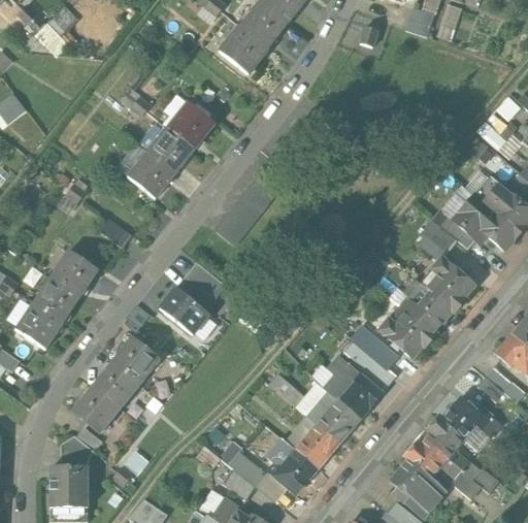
[(220,8),(209,0),(207,0),(204,5),(216,13),(220,8)]
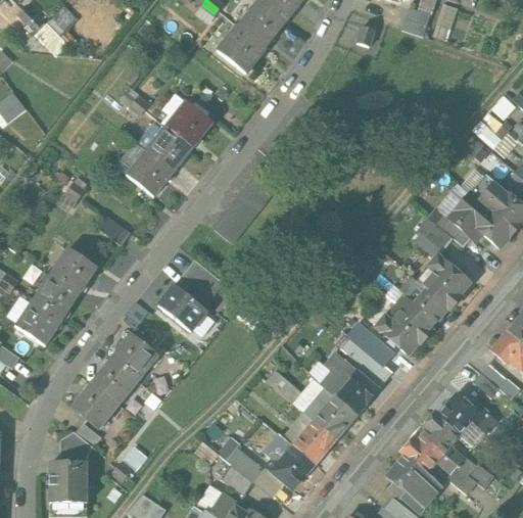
[(222,2),(219,0),(207,0),(218,8),(222,2)]
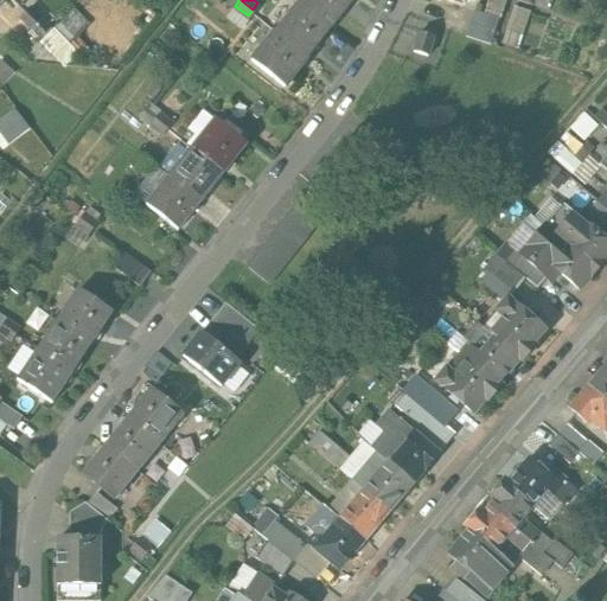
[(295,0),(274,26),(306,52),(328,24),(298,0),(295,0)]
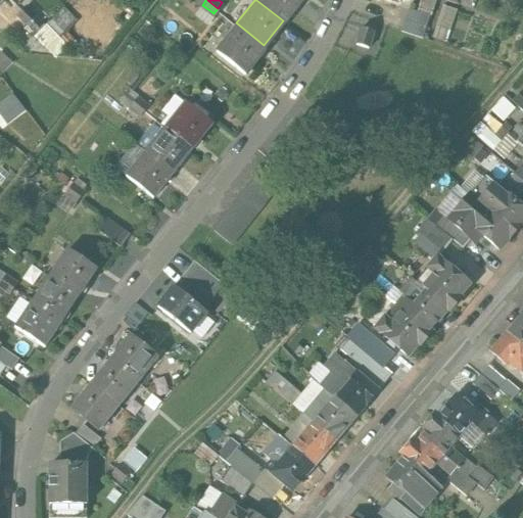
[(256,0),(283,20),(300,0),(256,0)]
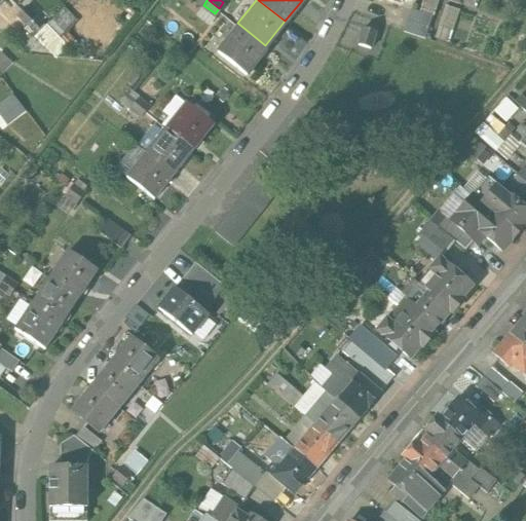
[(453,36),(464,3),(456,0),(450,0),(440,32),(453,36)]
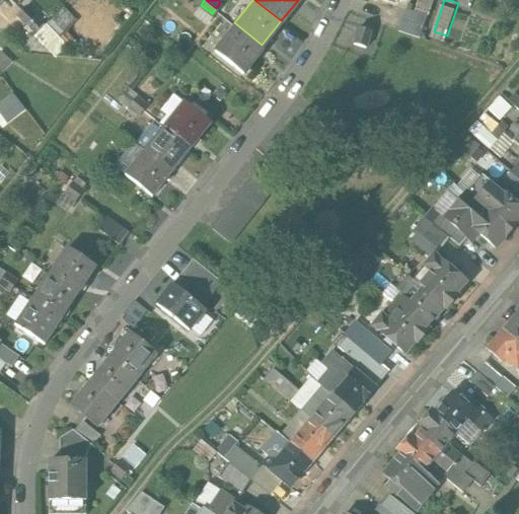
[(66,1),(33,37),(48,51),(81,14),(66,1)]
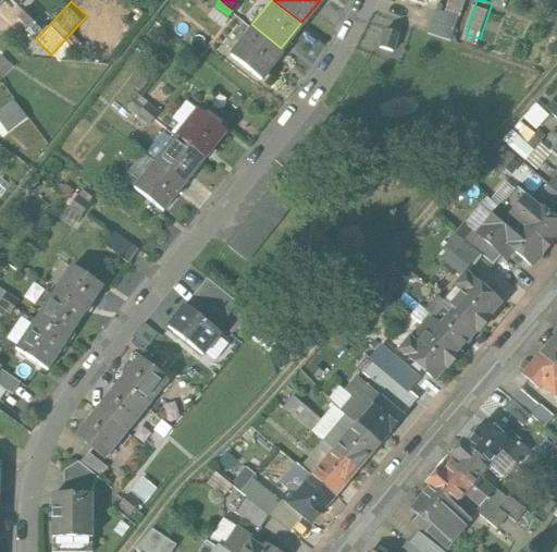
[(38,13),(28,2),(23,8),(34,17),(38,13)]
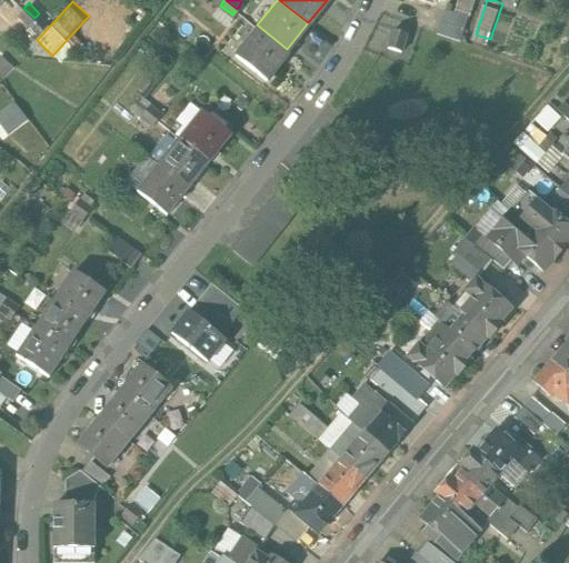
[(469,13),(446,4),(437,30),(460,38),(469,13)]
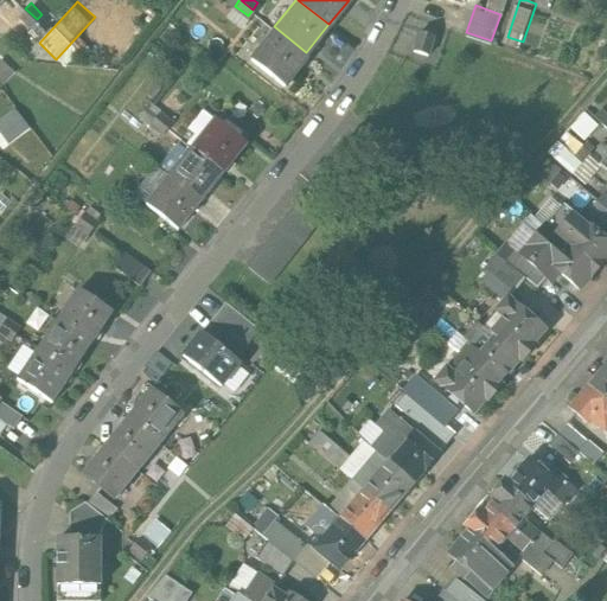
[(37,19),(25,8),(19,14),(31,25),(37,19)]
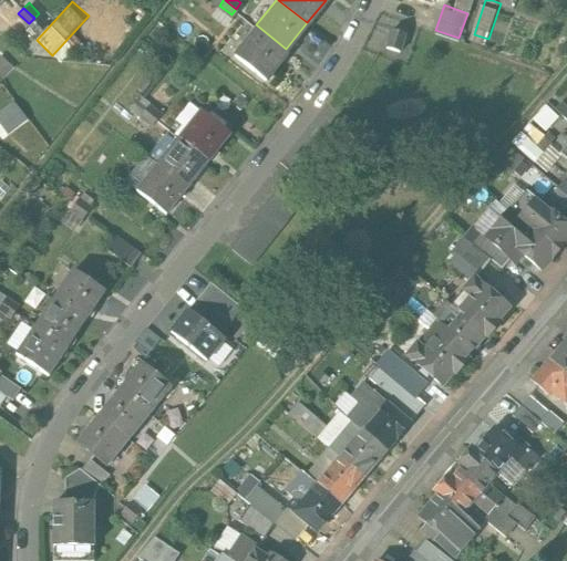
[(256,24),(235,52),(265,75),(286,49),(256,24)]
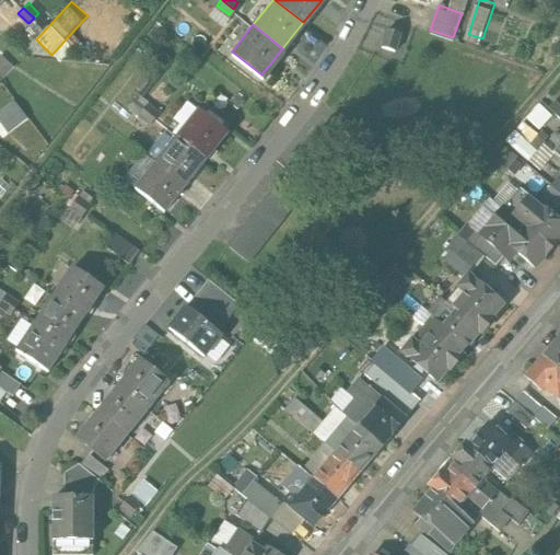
[(400,31),(387,26),(383,44),(396,47),(400,31)]
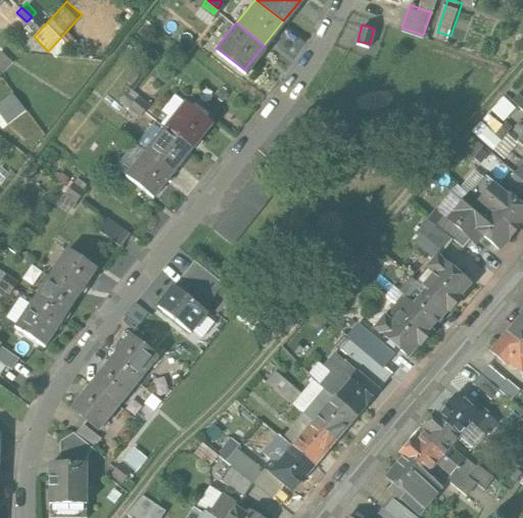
[(149,102),(138,94),(134,99),(145,107),(149,102)]
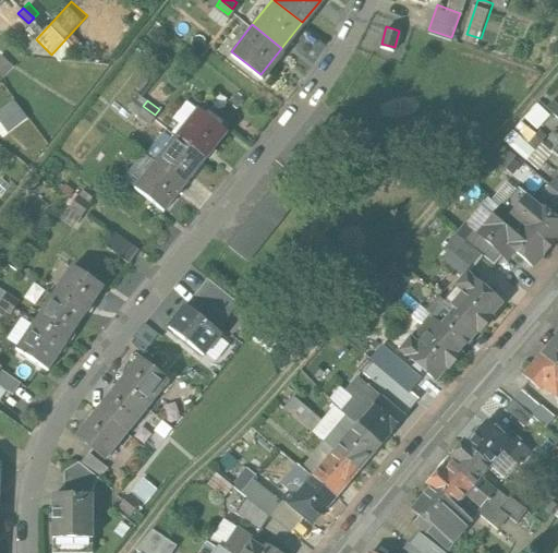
[(155,115),(143,106),(138,111),(150,121),(155,115)]
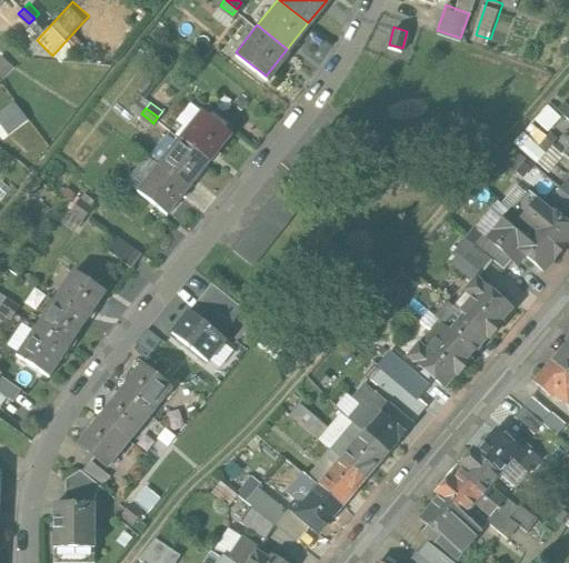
[(201,109),(180,134),(209,158),(230,132),(201,109)]
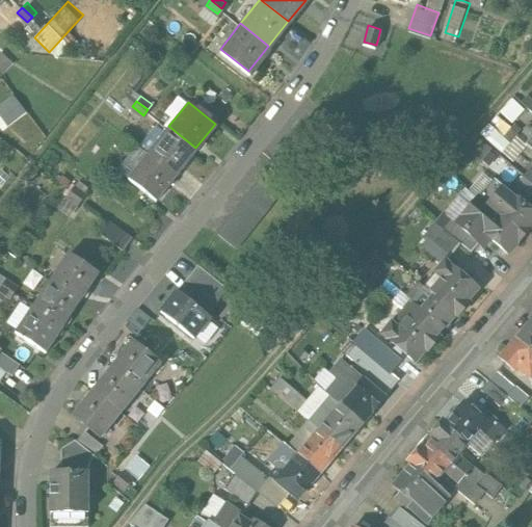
[(318,104),(217,231),(236,245),(337,119),(318,104)]
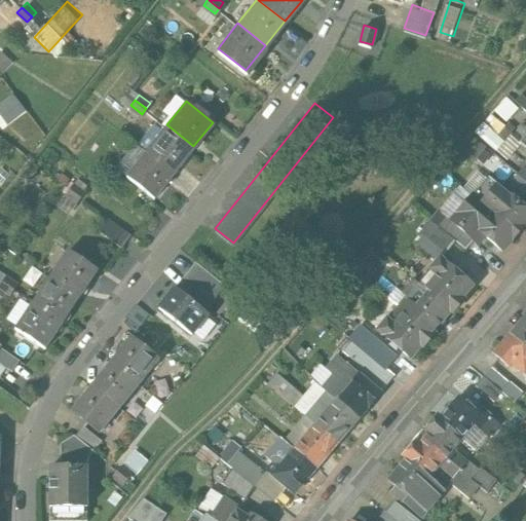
[(504,121),(496,129),(505,138),(514,129),(504,121)]
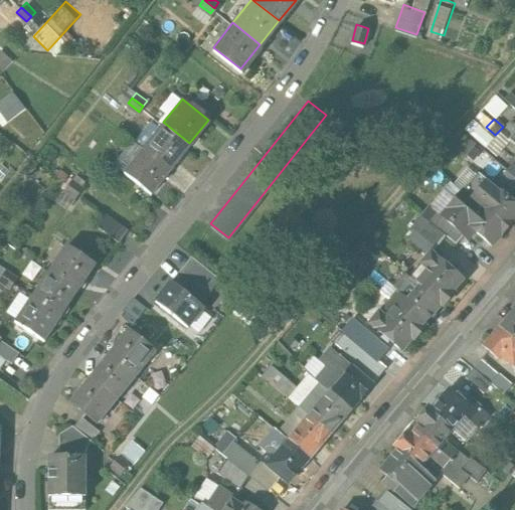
[(163,122),(144,146),(170,167),(189,143),(163,122)]
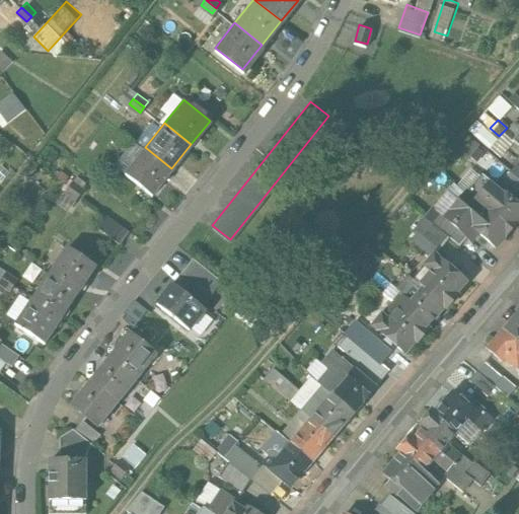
[(145,147),(126,171),(152,193),(171,168),(145,147)]
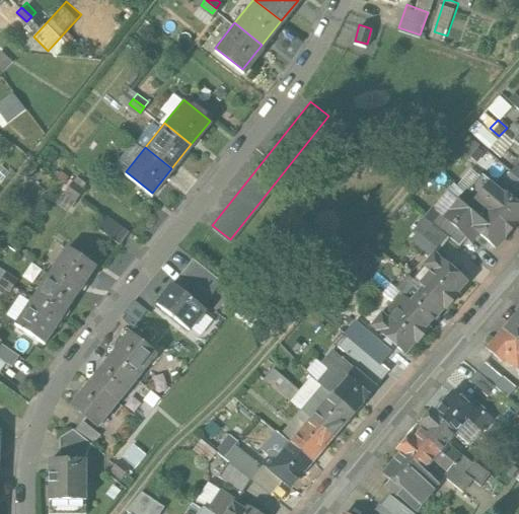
[(83,187),(72,178),(68,184),(79,193),(83,187)]
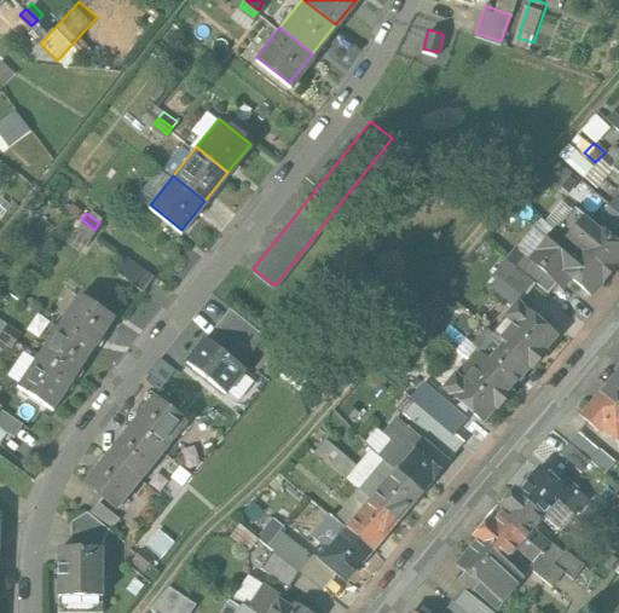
[(94,230),(81,219),(76,226),(90,236),(94,230)]
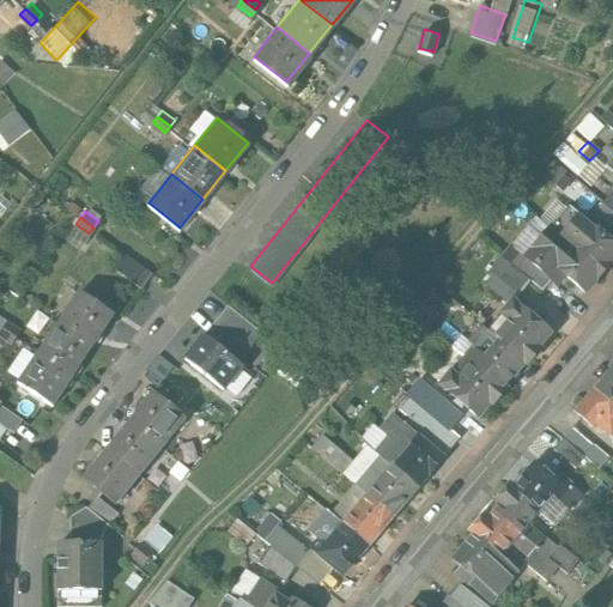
[(612,254),(612,240),(590,222),(574,241),(602,267),(612,254)]
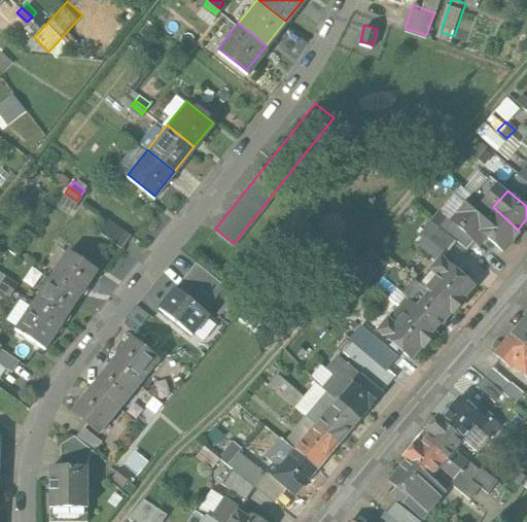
[(518,230),(493,207),(493,208),(475,192),(452,217),(476,238),(483,230),(502,247),(518,230)]
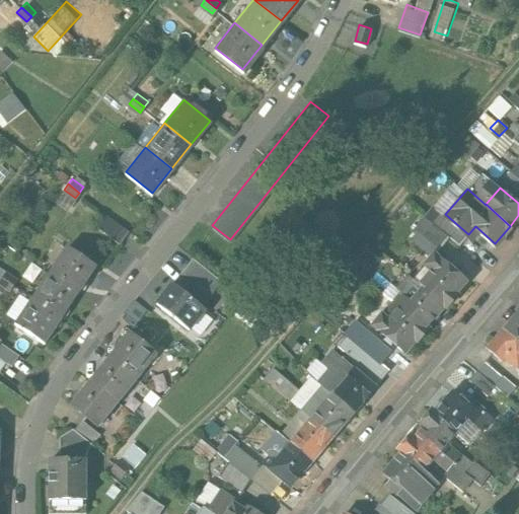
[(445,214),(439,209),(432,218),(460,243),(468,234),(445,214)]
